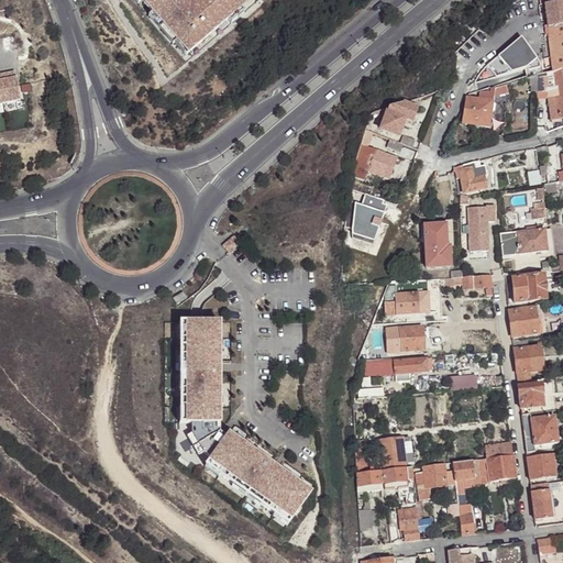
[(196,0),(190,4),(186,0),(143,0),(144,0),(146,0),(156,11),(166,23),(164,25),(177,41),(180,40),(189,53),(216,32),(229,21),(242,10),(239,6),(245,0),(196,0)]
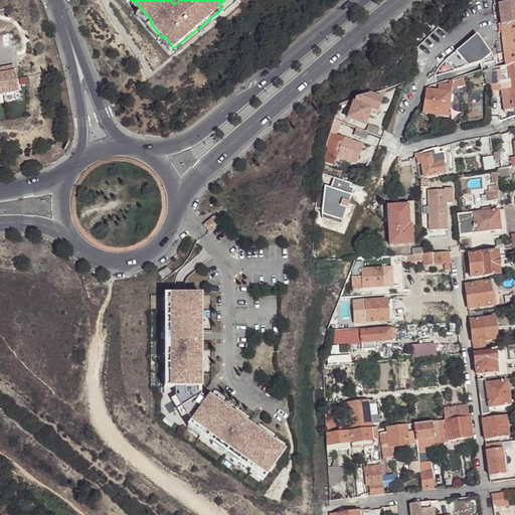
[(141,11),(143,10),(134,0),(132,0),(141,11)]
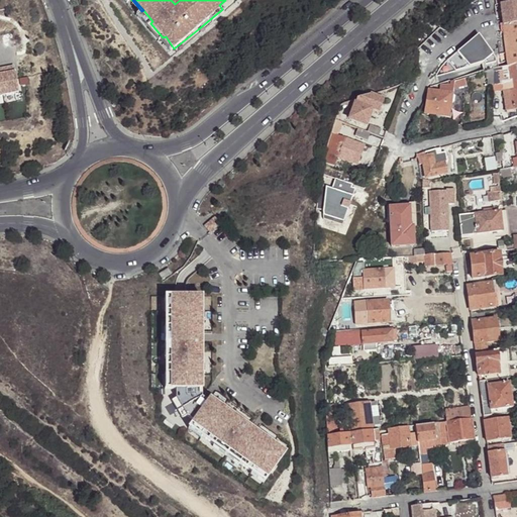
[(225,0),(219,5),(222,9),(233,0),(225,0)]
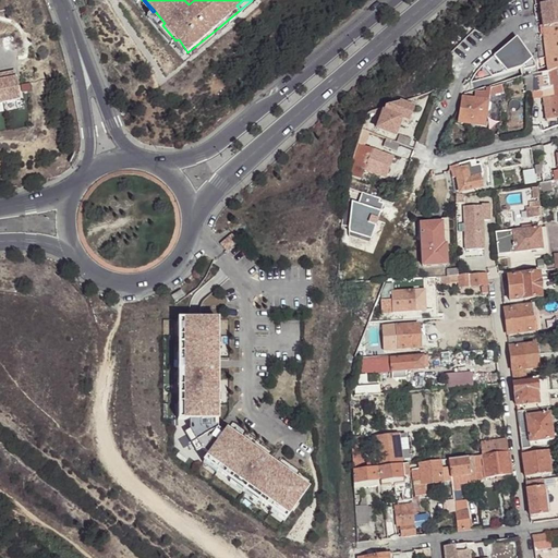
[(557,69),(557,2),(540,4),(541,15),(548,72),(557,69)]
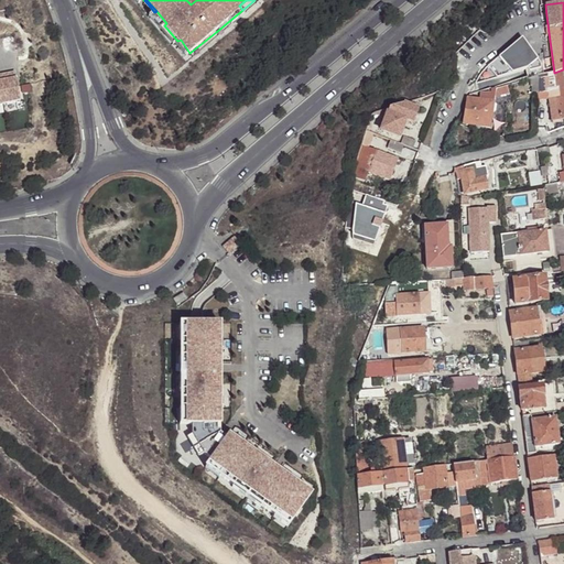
[(246,14),(242,10),(229,21),(234,25),(246,14)]
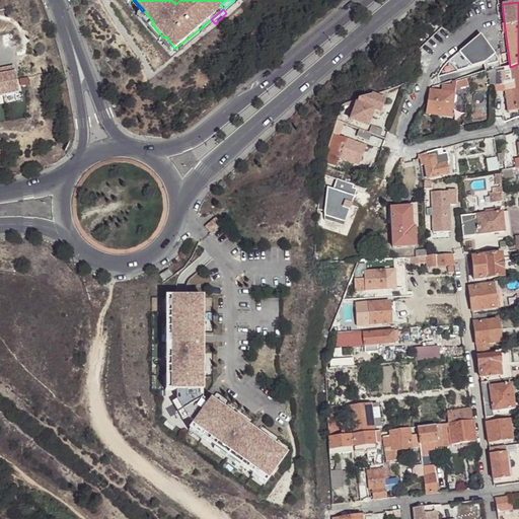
[(153,21),(144,10),(142,11),(138,14),(160,42),(161,40),(163,38),(151,23),(153,21)]
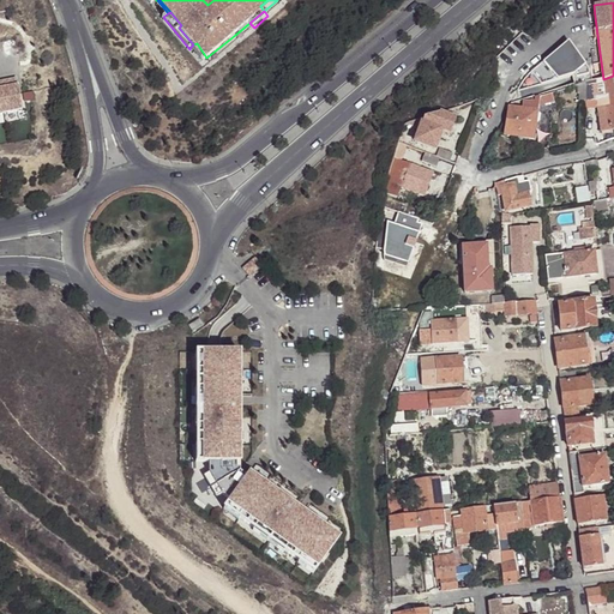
[(570,41),(523,74),(512,89),(518,91),(570,76),(571,80),(572,84),(589,79),(585,64),(570,41)]
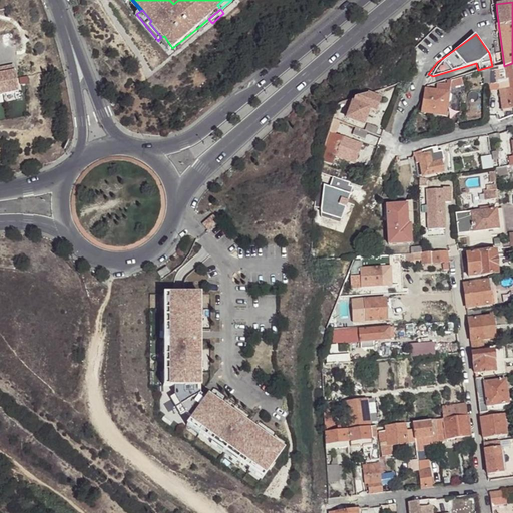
[(161,37),(159,39),(168,51),(172,48),(164,36),(161,37)]
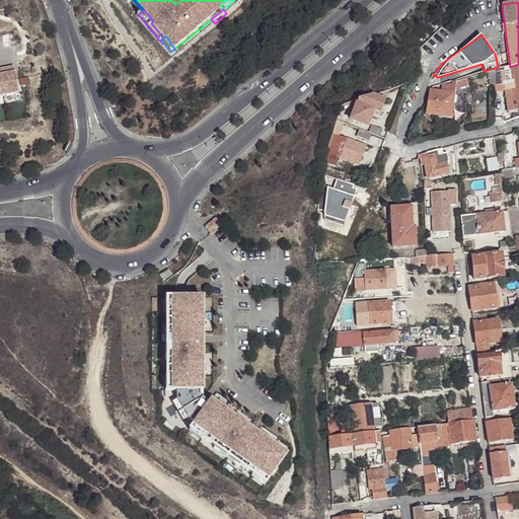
[(518,109),(518,64),(510,67),(511,82),(515,110),(518,110),(518,109)]
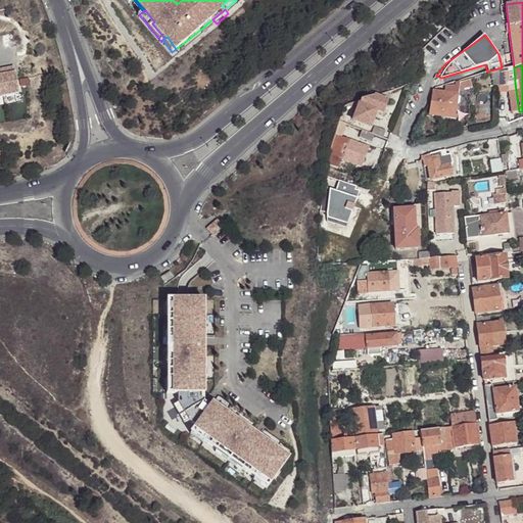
[(0,97),(19,94),(17,81),(14,67),(0,69),(0,97)]
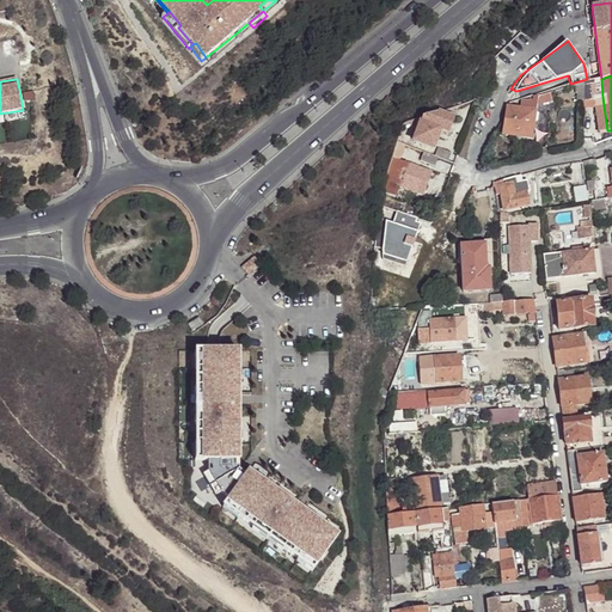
[(603,97),(601,79),(582,85),(582,95),(582,110),(595,109),(594,98),(603,97)]
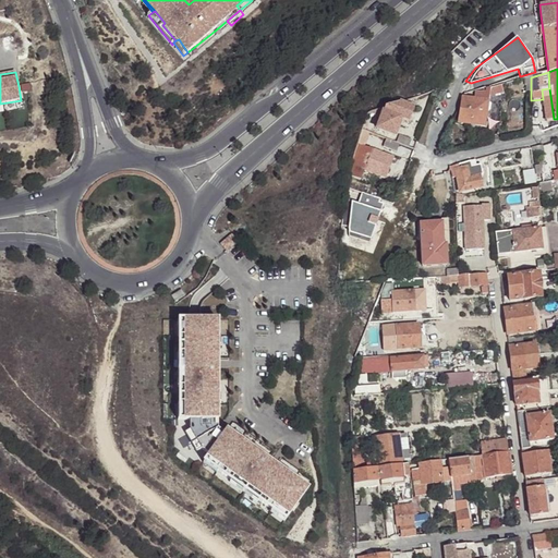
[(502,93),(500,85),(490,88),(493,93),(489,94),(488,97),(502,93)]
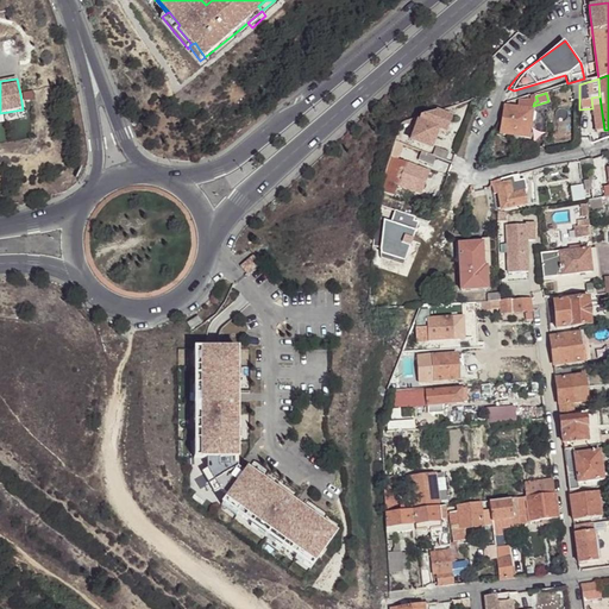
[(591,98),(592,108),(595,131),(604,130),(600,96),(591,98)]
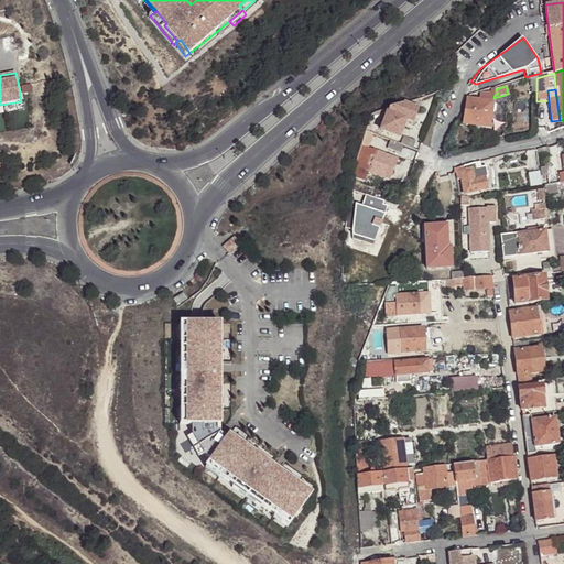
[(479,100),(467,98),(463,125),(468,126),(476,127),(477,120),(490,122),(494,101),(479,100)]
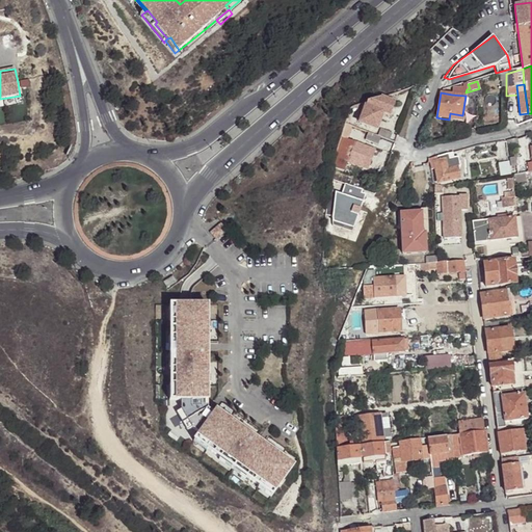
[(394,94),(379,99),(391,103),(394,94)]
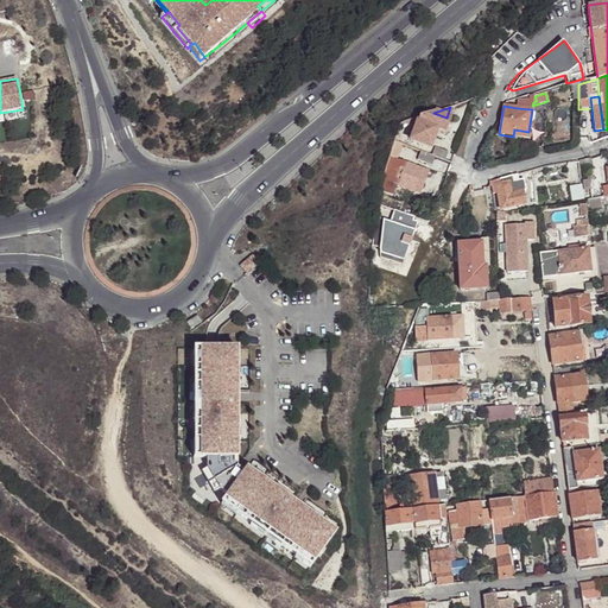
[(434,113),(419,116),(418,121),(438,128),(437,130),(444,132),(449,119),(447,118),(434,113)]
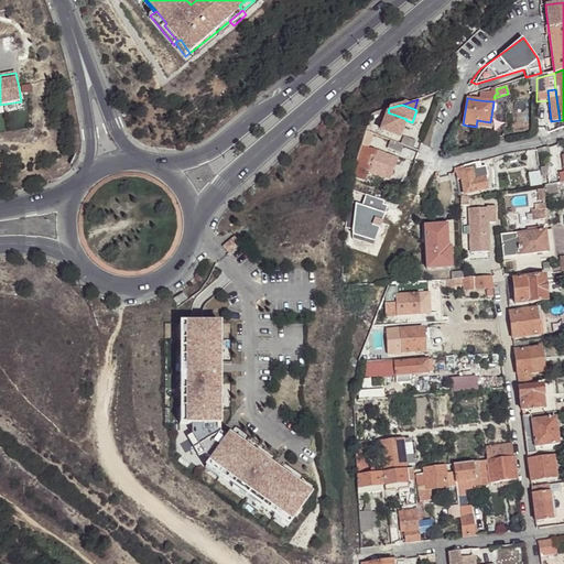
[(382,111),(372,114),(384,119),(388,112),(389,108),(382,111)]
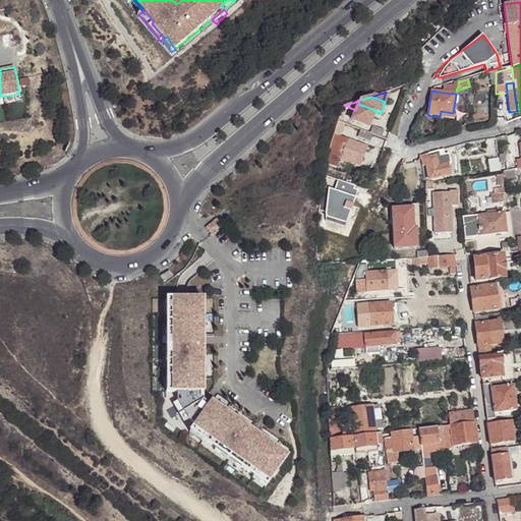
[(358,104),(355,110),(351,120),(368,127),(374,111),(375,110),(358,104)]
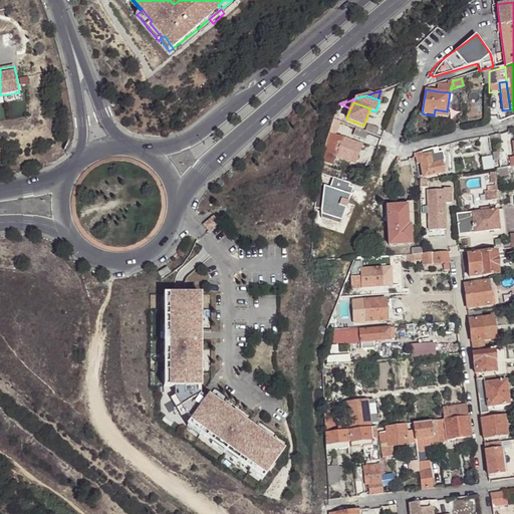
[(329,129),(333,131),(334,131),(337,120),(336,120),(332,119),(329,129)]
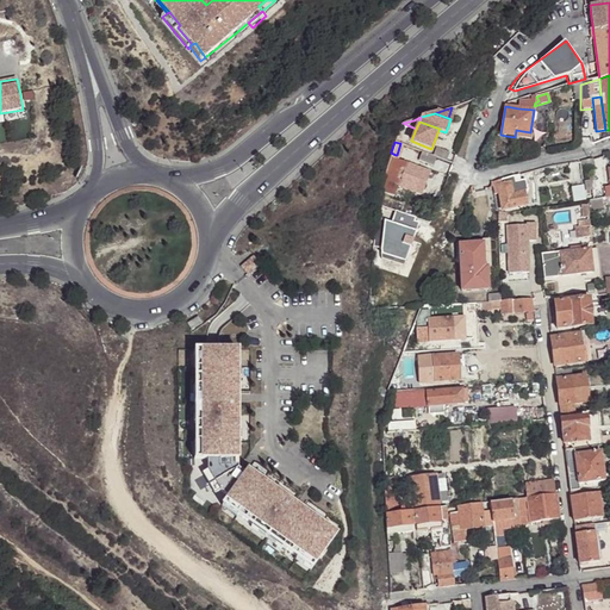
[(435,156),(446,161),(449,153),(436,148),(433,155),(435,156)]
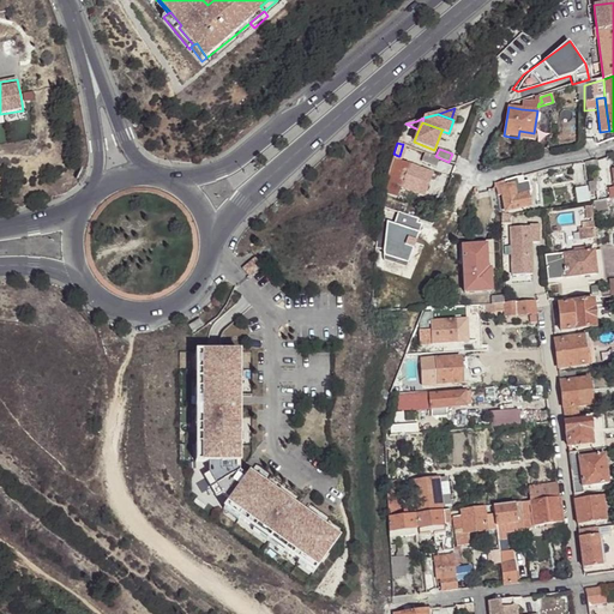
[(438,157),(435,156),(423,152),(421,161),(435,167),(438,157)]
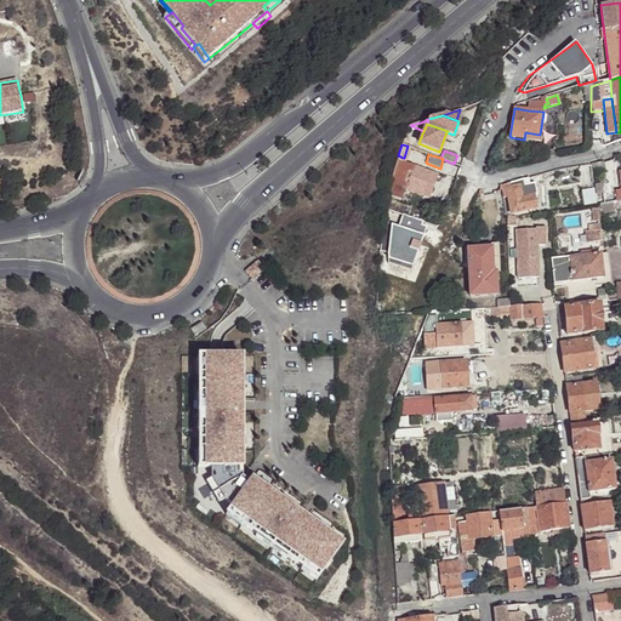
[(397,159),(386,194),(400,199),(405,189),(428,199),(438,175),(402,160),(397,159)]
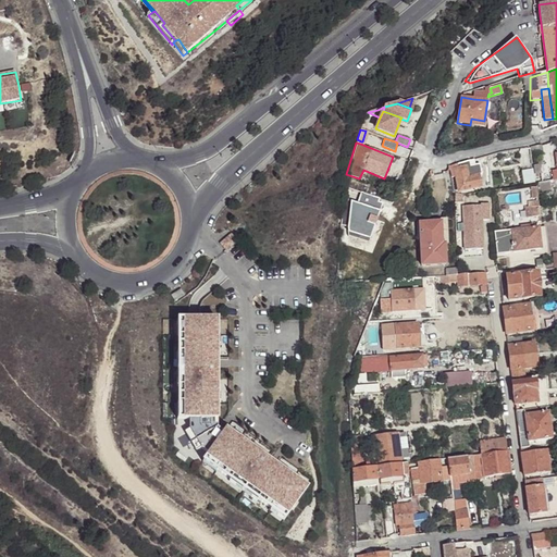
[(541,146),(531,148),(532,157),(543,155),(541,146)]
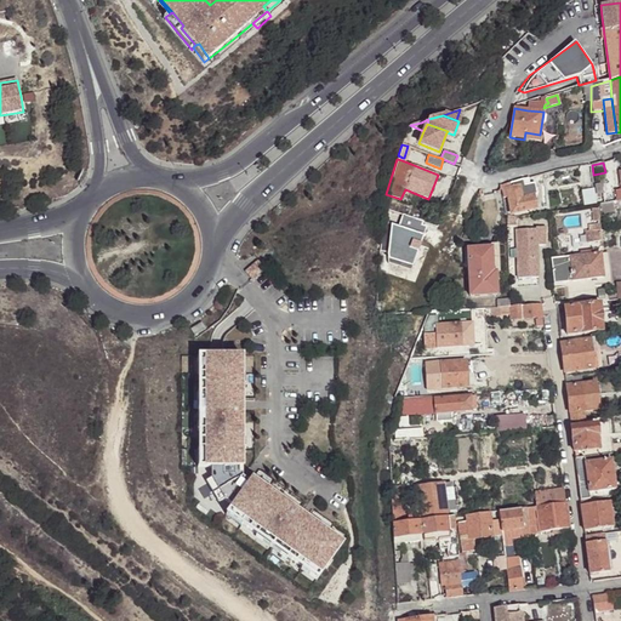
[(584,183),(592,182),(590,167),(580,169),(584,183)]
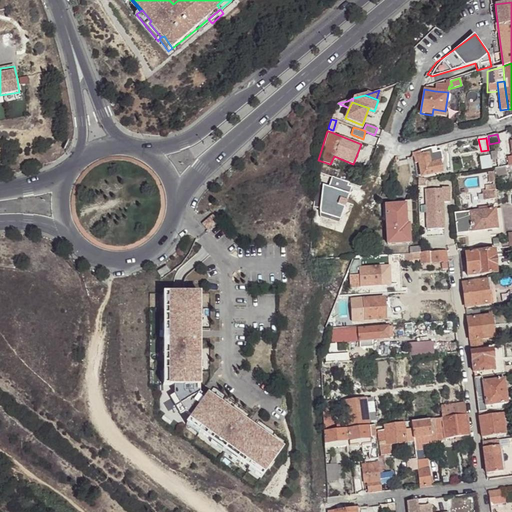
[(457,141),(445,144),(447,152),(459,149),(457,141)]
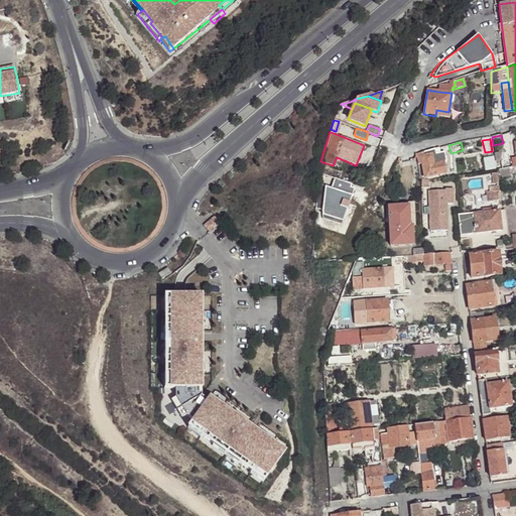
[(494,152),(495,160),(503,158),(501,150),(494,152)]
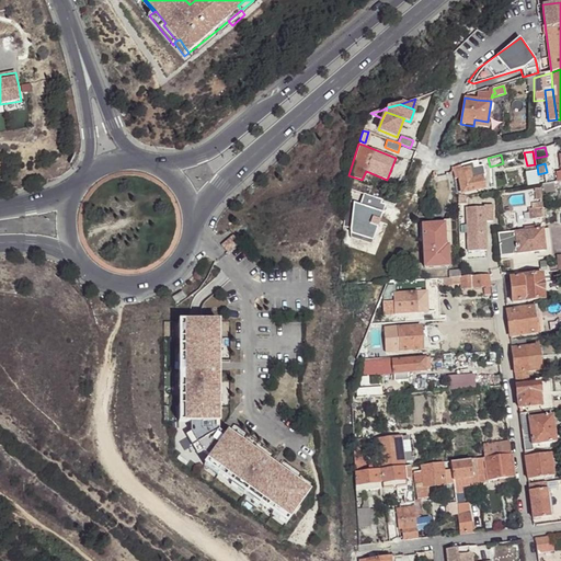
[(460,165),(451,168),(454,180),(459,179),(458,171),(461,170),(460,165)]
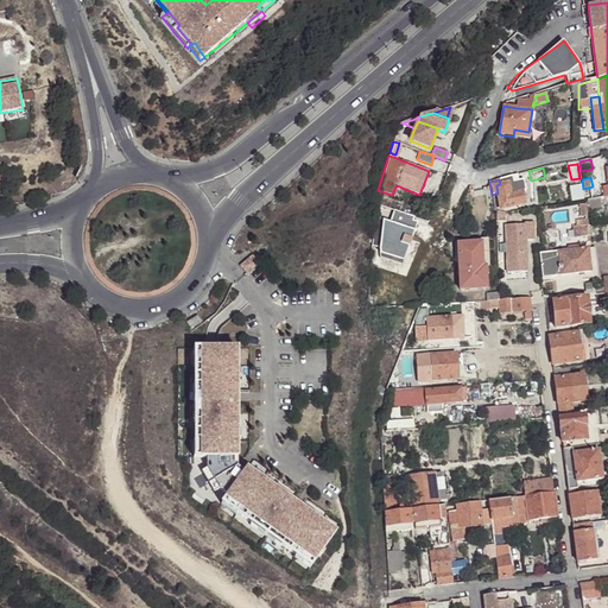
[(496,185),(498,194),(501,208),(508,207),(524,204),(521,191),(510,194),(507,183),(500,184),(496,185)]
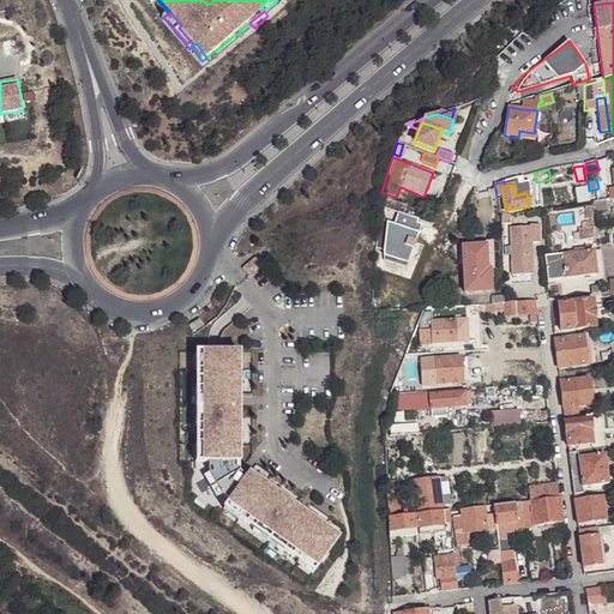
[(590,192),(591,203),(600,202),(599,193),(596,191),(590,192)]
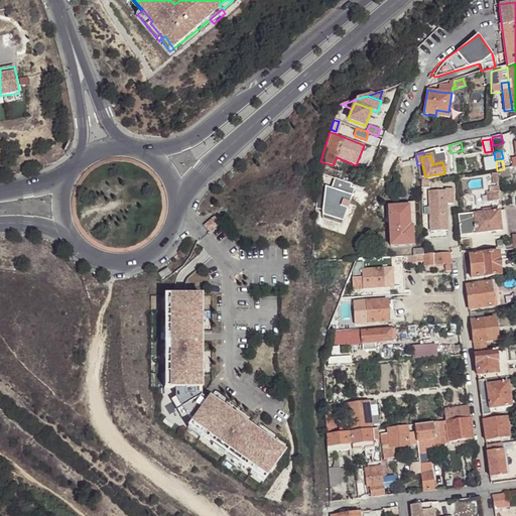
[(504,169),(497,170),(498,177),(508,175),(507,168),(504,169)]
